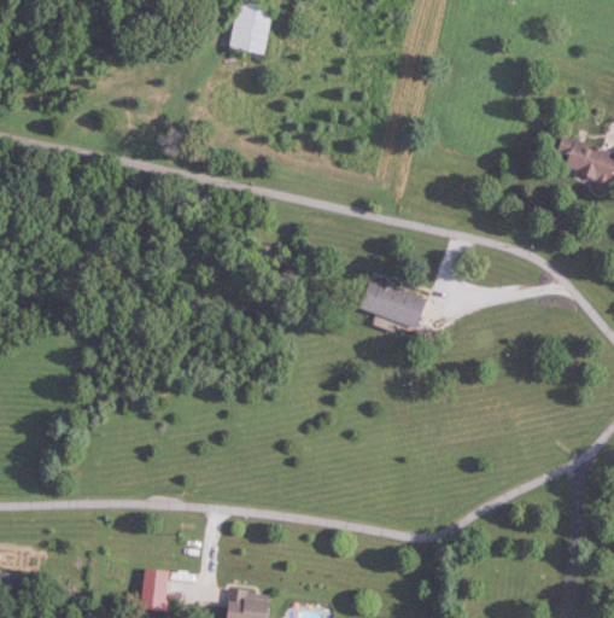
[(272,5),(235,0),(229,48),(264,54),(272,5)]
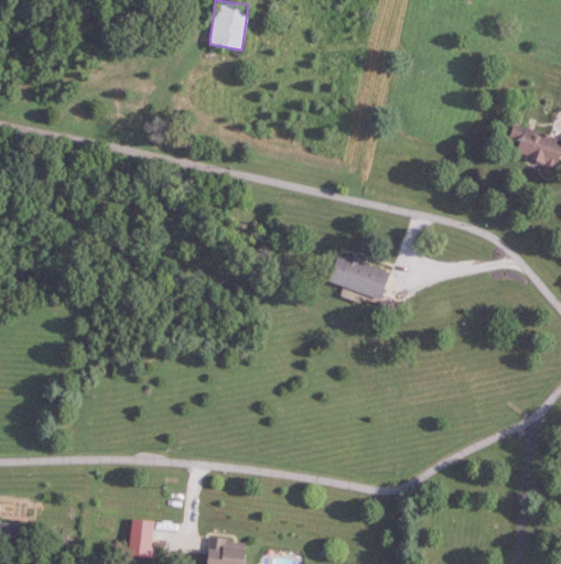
[(560,140),(514,125),(507,142),(517,145),(514,154),(541,164),(539,173),(552,177),(560,155),(560,154),(560,140)]
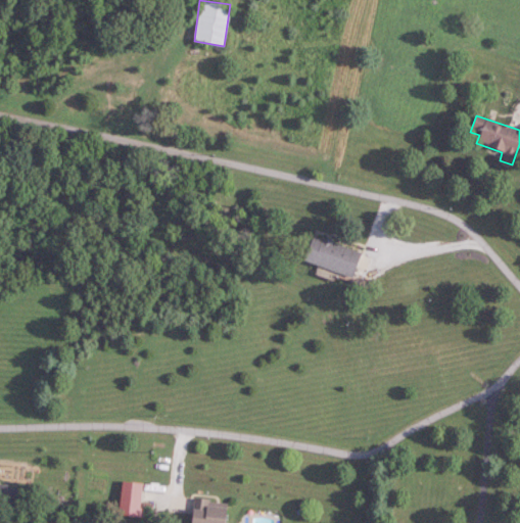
[(304,263),(353,278),(361,252),(313,237),(304,263)]
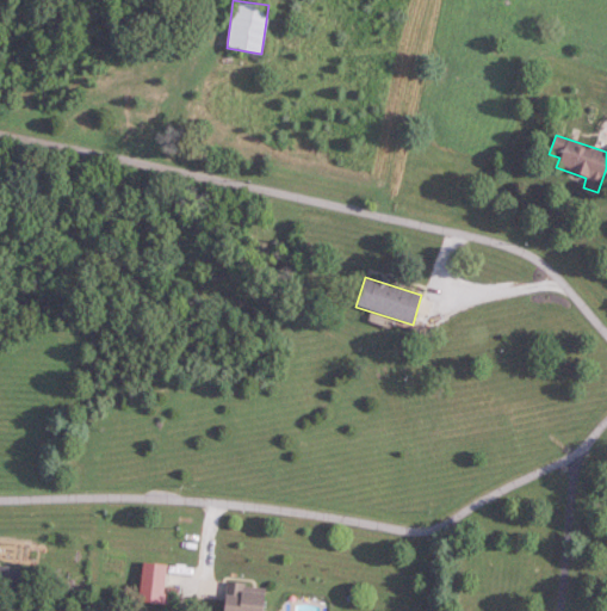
[(163,603),(166,563),(141,562),(138,602),(163,603)]
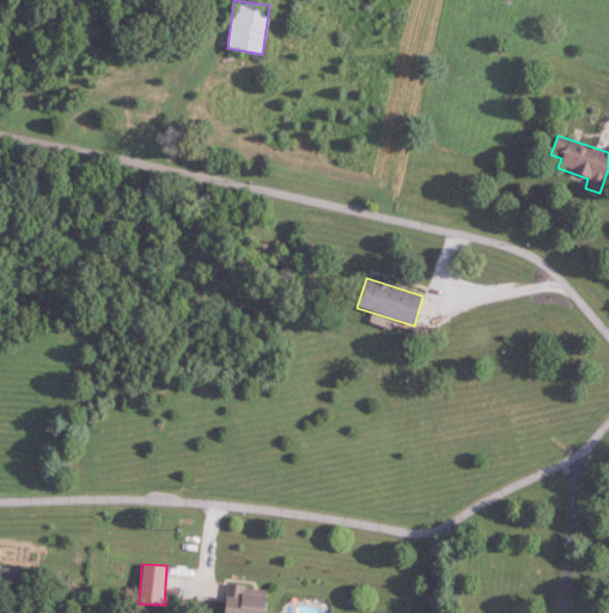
[(0,593),(17,595),(20,570),(0,566),(0,593)]
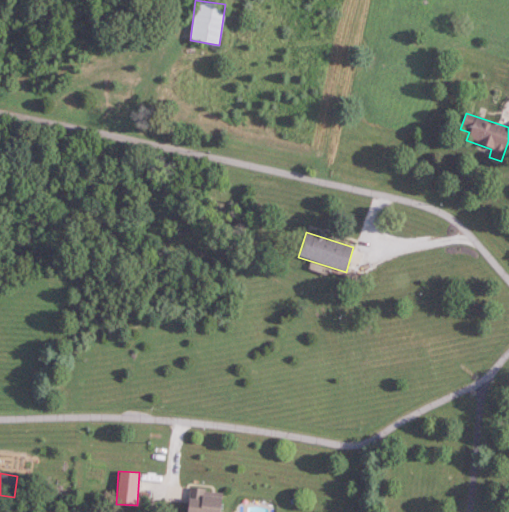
[(206,488),(189,488),(188,511),(221,511),(222,494),(206,494),(206,488)]
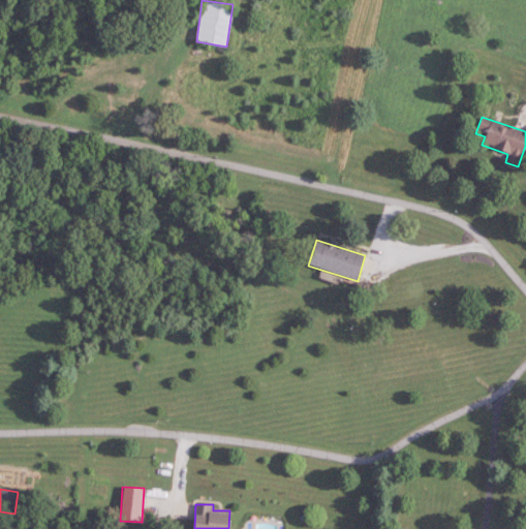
All buildings are outlined.
